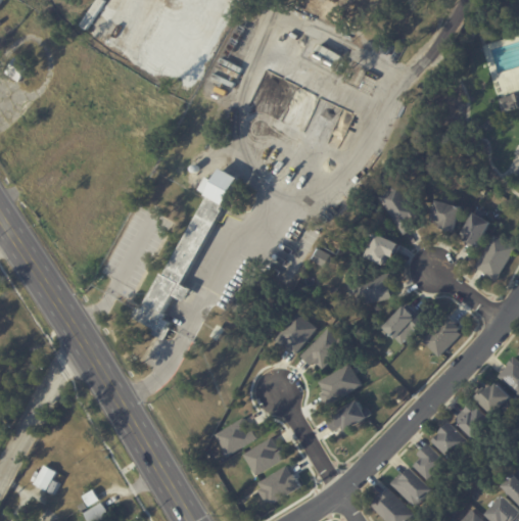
[(83,63),(75,53),(79,50),(87,60),(83,63)]
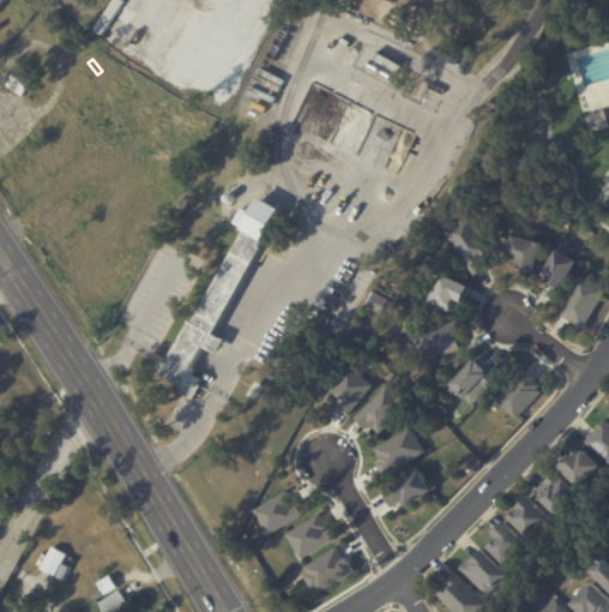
[(19,95),(19,96),(2,87),(14,67),(30,77),(19,95)]
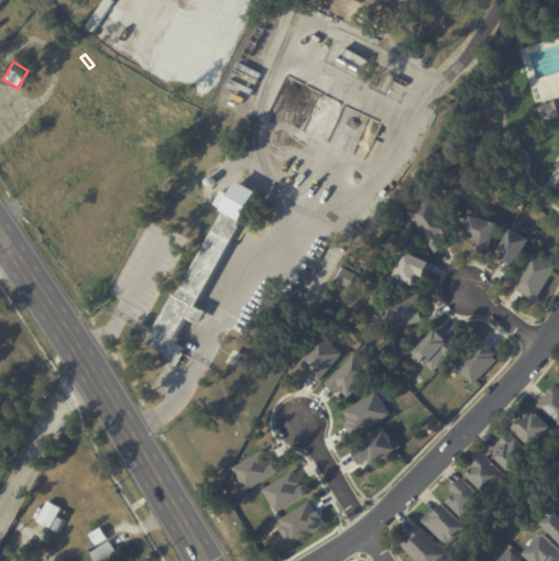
[(558,111),(554,113),(552,112),(538,117),(534,101),(558,94),(558,111)]
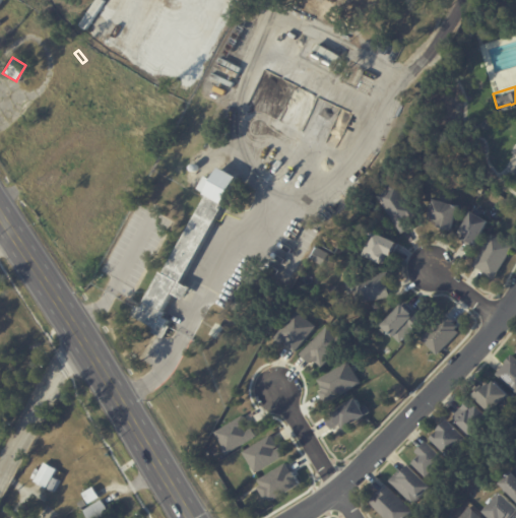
[(218,168),(235,177),(220,203),(218,203),(216,207),(218,208),(178,282),(188,287),(181,300),(170,293),(160,310),(164,311),(160,317),(166,320),(162,326),(166,328),(160,337),(149,330),(151,326),(130,314),(135,305),(139,307),(158,271),(160,273),(204,195),(202,194),(203,192),(196,188),(203,175),(210,179),(217,167),(218,168)]
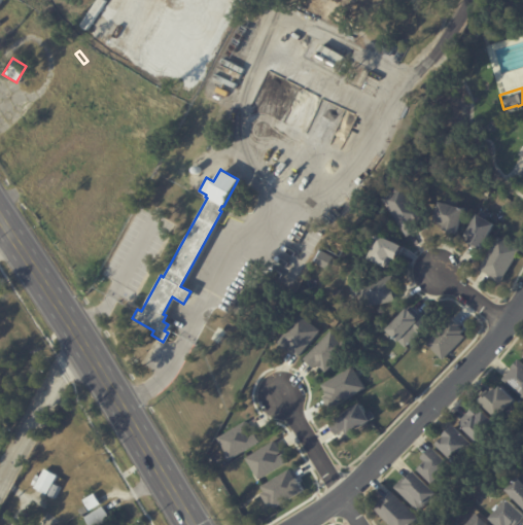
[(420,216),(412,222),(416,229),(404,237),(379,199),(389,191),(387,187),(395,182),(397,186),(401,185),(421,216),(420,216)]
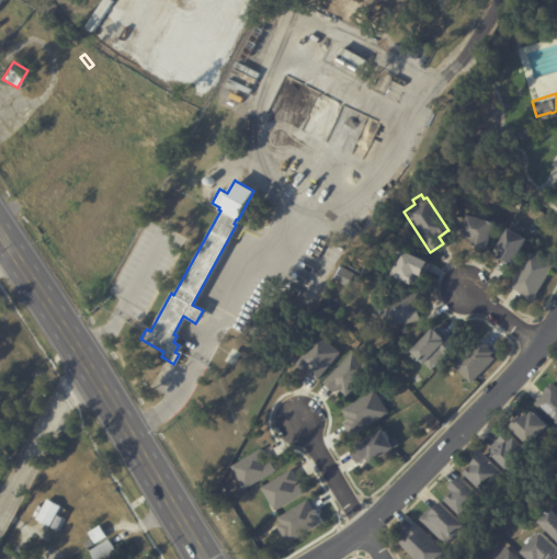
[(484,250),(470,247),(472,240),(469,240),(469,242),(458,239),(465,217),(491,225),(484,250)]
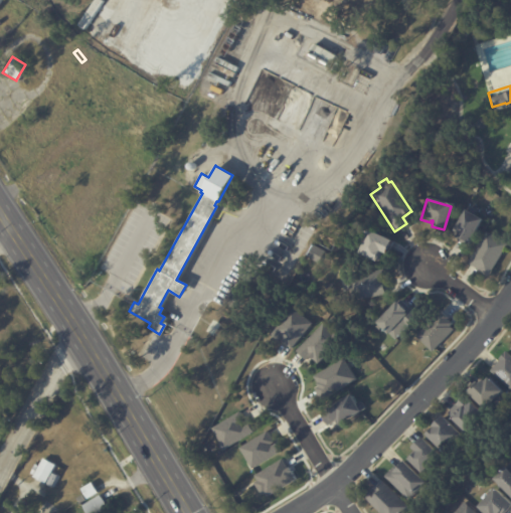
[(465,245),(454,239),(457,235),(451,232),(464,211),(481,221),(466,246),(465,245)]
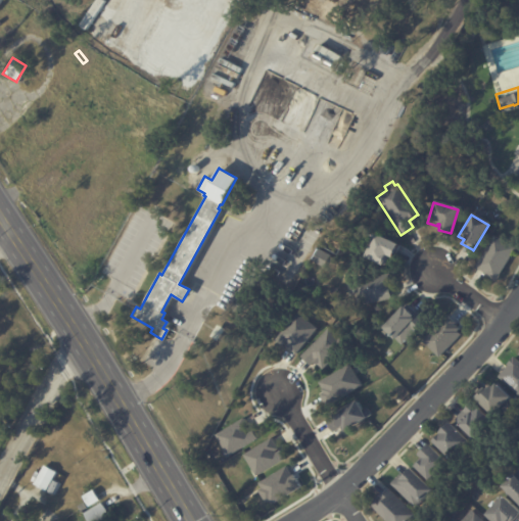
[(396,244),(391,257),(389,256),(385,265),(383,263),(382,265),(364,257),(374,234),(397,243),(396,244)]
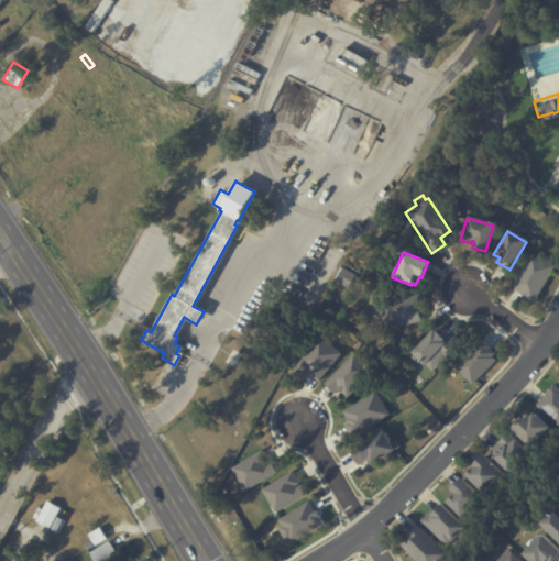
[(519,295),(508,288),(529,253),(552,267),(532,304),(519,296),(519,295)]
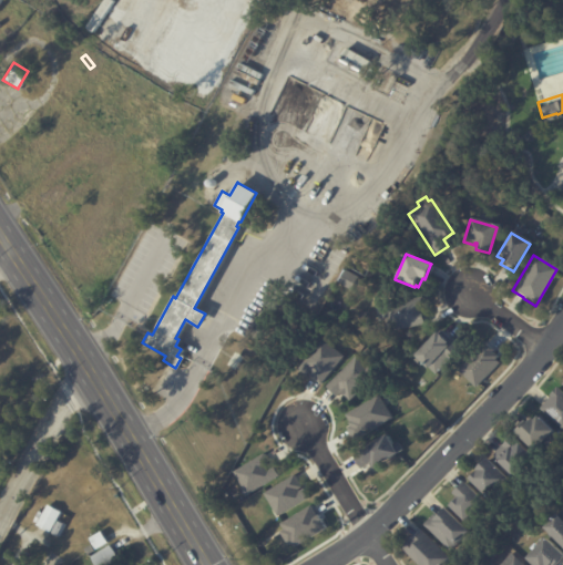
[(355,280),(348,290),(335,283),(343,269),(356,278),(355,280)]
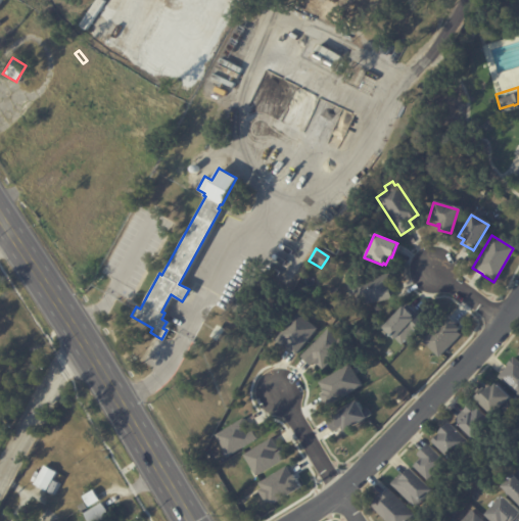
[(386,275),(389,287),(388,287),(390,299),(357,305),(355,294),(348,295),(345,293),(343,284),(345,281),(386,273),(386,275)]
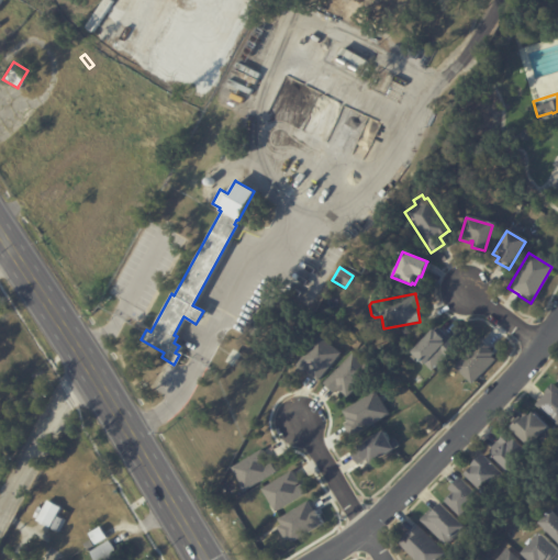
[(436,328),(445,336),(441,340),(443,342),(442,344),(444,346),(442,348),(447,354),(430,372),(423,367),(422,368),(420,366),(419,368),(408,358),(410,356),(409,355),(435,327),(436,328)]
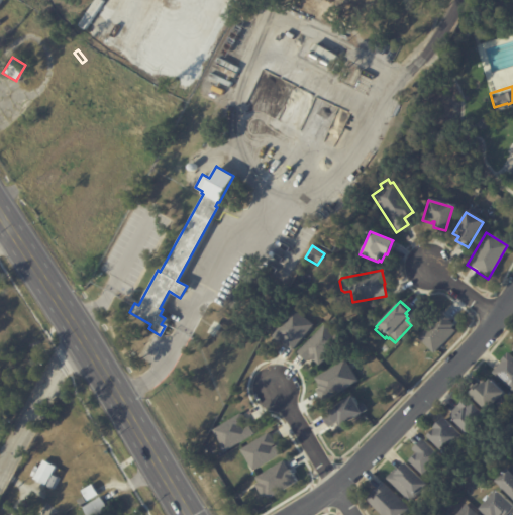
[(308,319),(289,307),(271,335),(291,347),(308,319)]
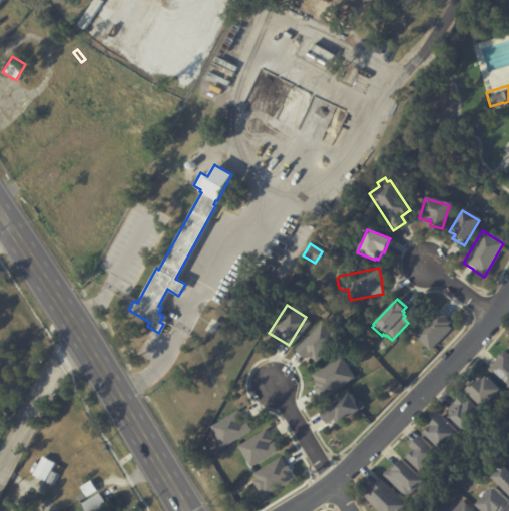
[(438,311),(446,318),(445,320),(449,324),(447,326),(450,329),(428,352),(412,336),(437,309),(438,311)]
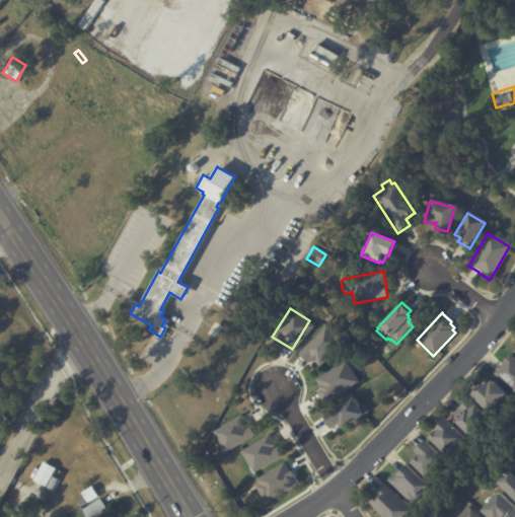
[(215,324),(220,327),(213,339),(206,335),(213,322),(215,324)]
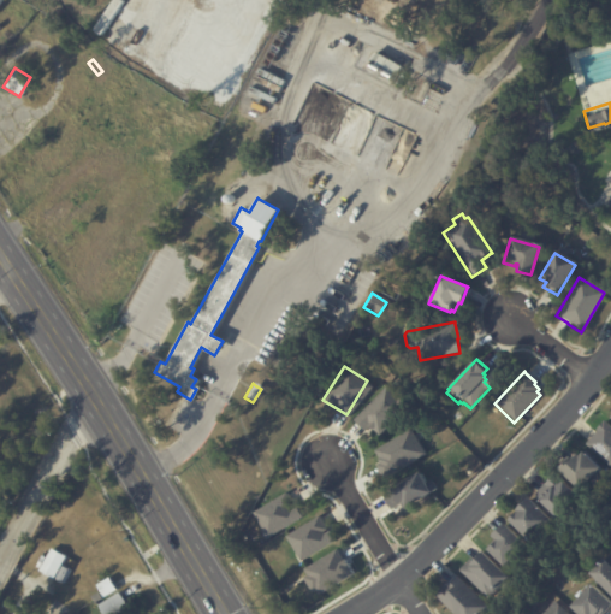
[(372,434),(402,402),(383,383),(351,414),(372,434)]
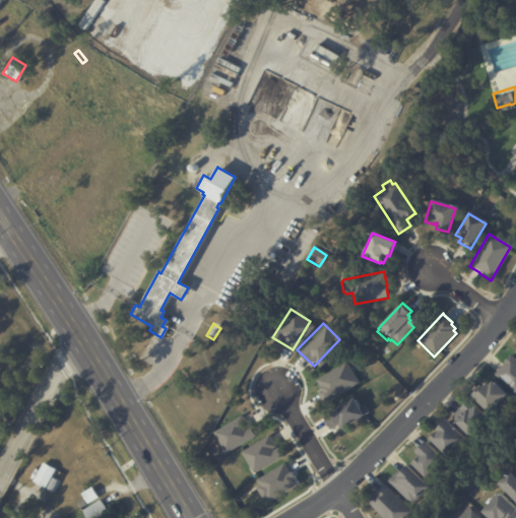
[(515,391),(515,393),(493,373),(503,363),(501,361),(508,353),(515,361),(515,391)]
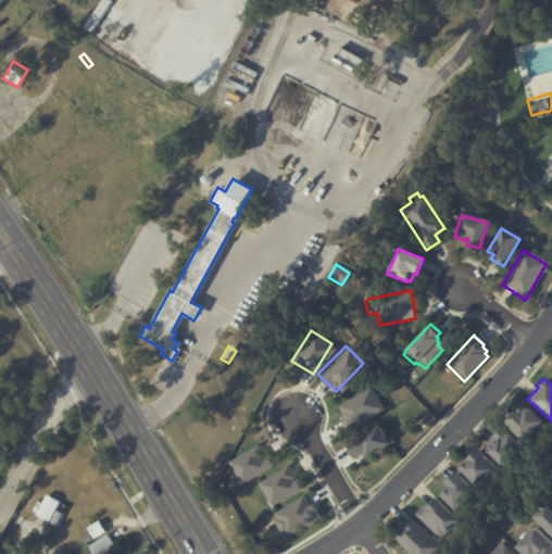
[(333,402),(343,427),(380,410),(368,385),(333,402)]
